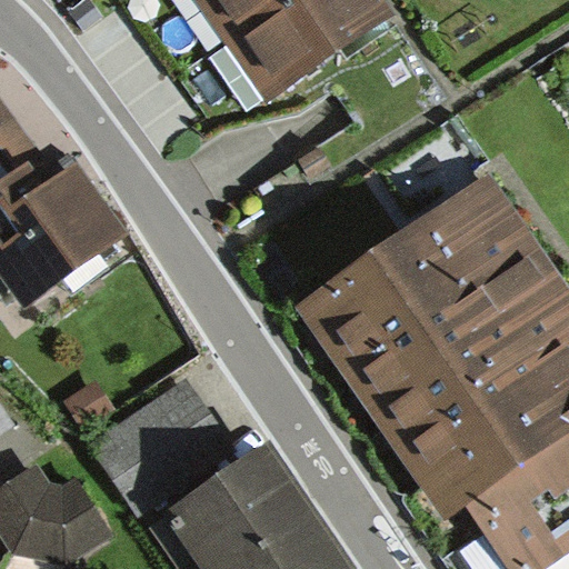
[(196,0),(263,99),(391,12),(382,0),(196,0)]
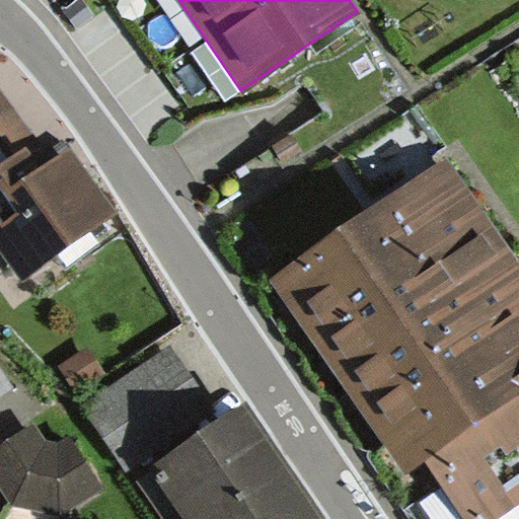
[(0,82),(0,246),(22,278),(116,212),(68,146),(53,156),(0,82)]
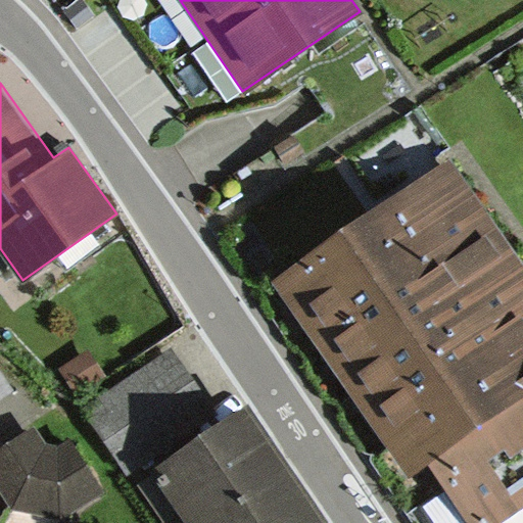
[(522,320),(430,183),(281,282),(402,463),(427,446),(477,522),(522,490),(522,320)]
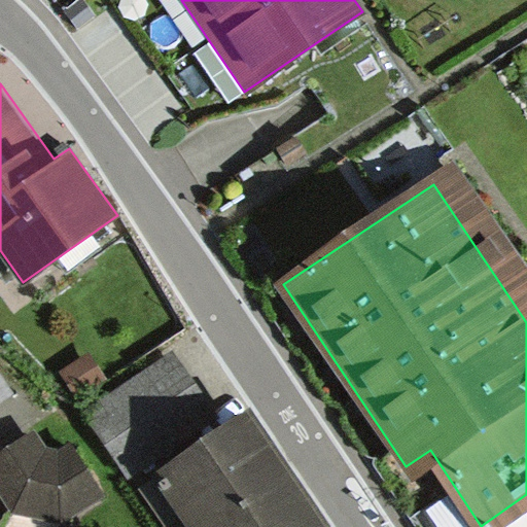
[(89,351),(59,372),(77,398),(107,378),(89,351)]
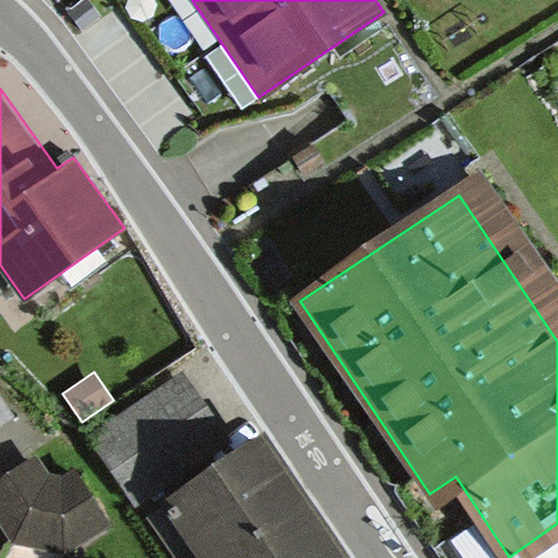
[(181,372),(89,435),(136,502),(228,440),(181,372)]
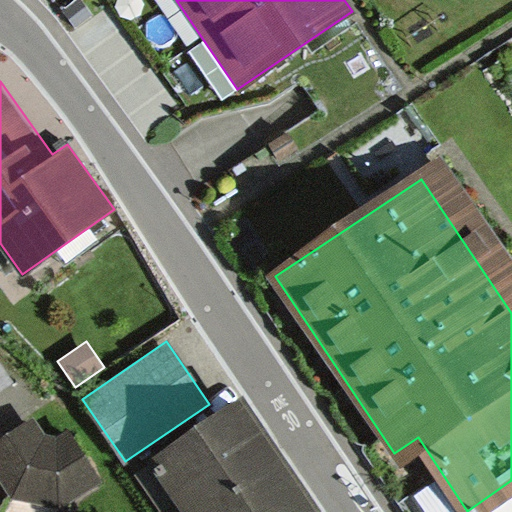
[(0,361),(0,391),(14,382),(0,361)]
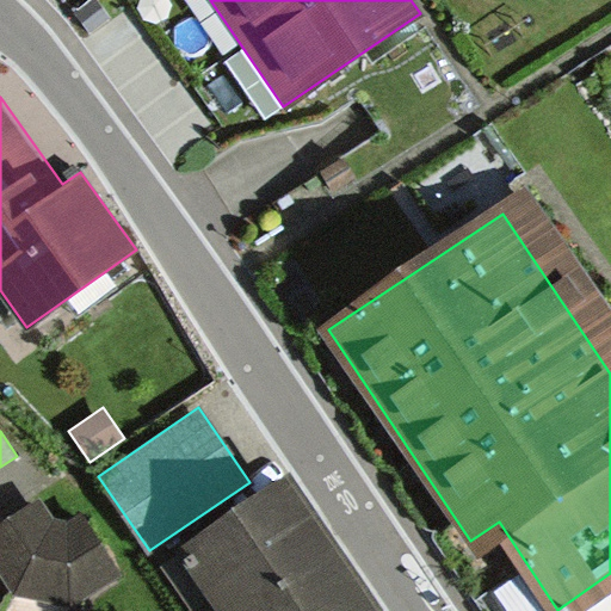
[(380,610),(381,610),(291,473),(179,545),(221,610),(380,610)]
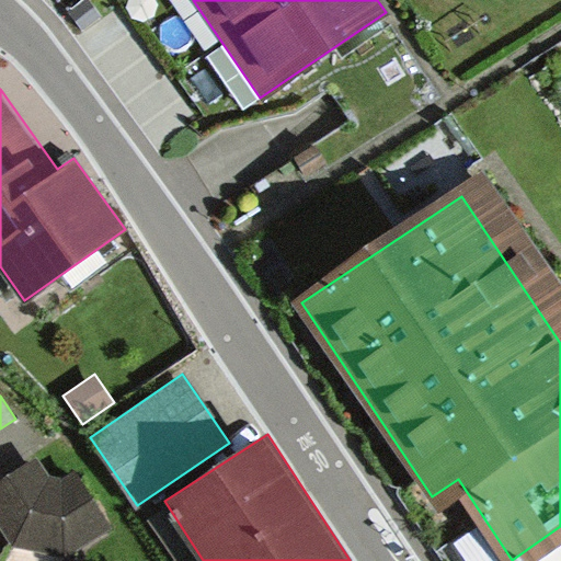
[(38,461),(0,484),(0,523),(14,545),(66,553),(111,526),(77,470),(63,479),(48,478),(38,461)]
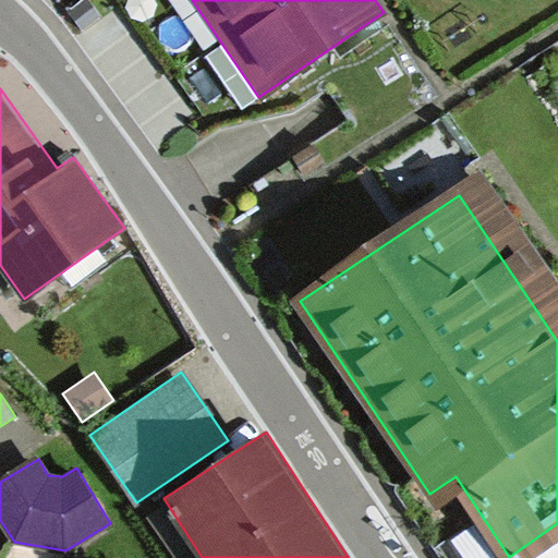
All buildings are outlined.
